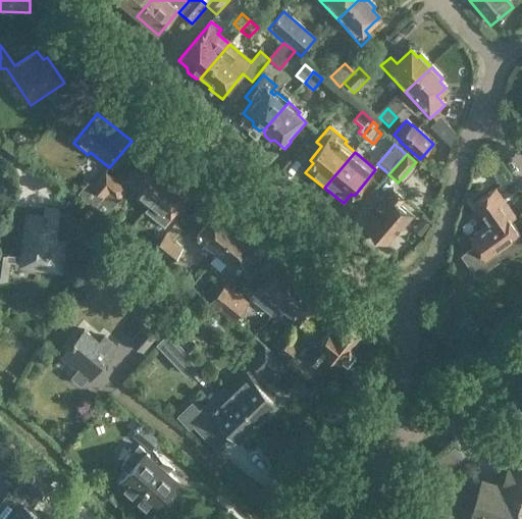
[(155,162),(144,175),(135,168),(122,184),(149,205),(172,176),(155,162)]
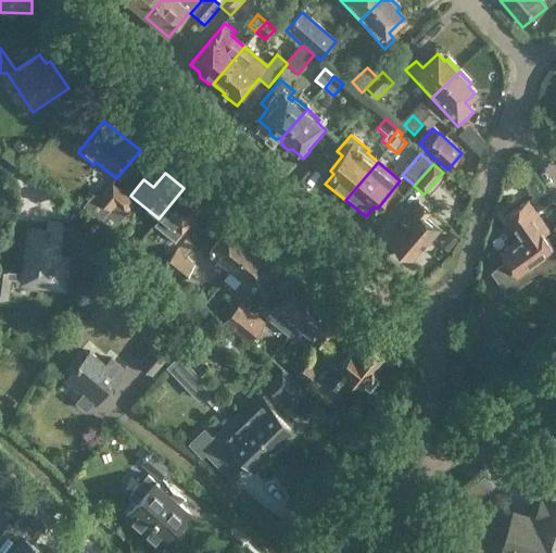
[(530,177),(521,181),(532,198),(540,192),(530,177)]
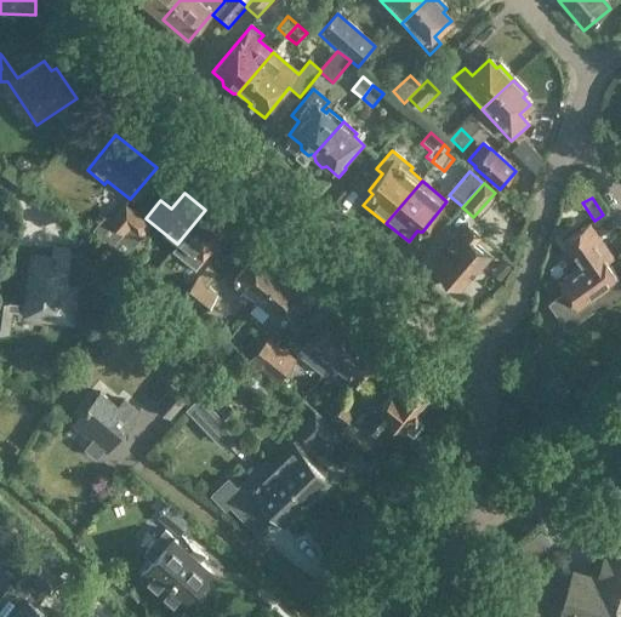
[(112,249),(138,217),(125,205),(109,224),(103,218),(92,232),(112,249)]
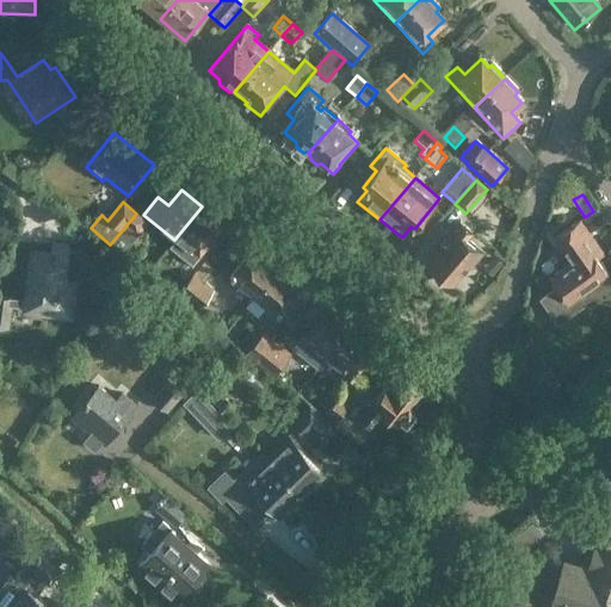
[(223,224),(202,206),(174,240),(196,258),(223,224)]
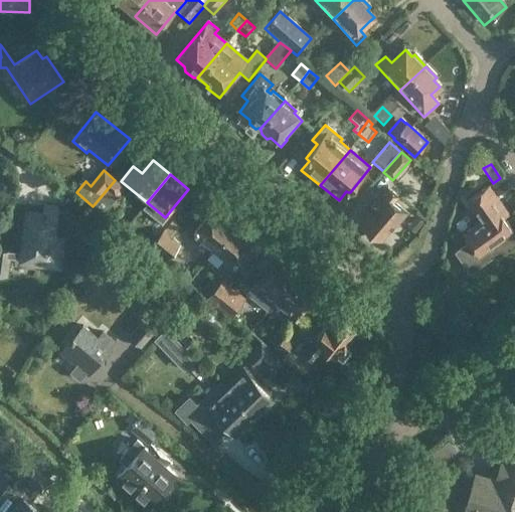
[(115,180),(93,206),(104,215),(118,198),(118,199),(126,189),(115,180)]
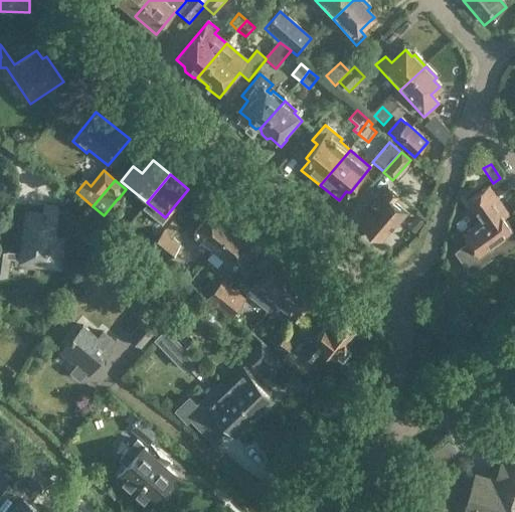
[(396,227),(408,214),(395,203),(399,198),(386,187),(381,194),(379,193),(366,209),(368,211),(358,222),(381,242),(395,226),(396,227)]
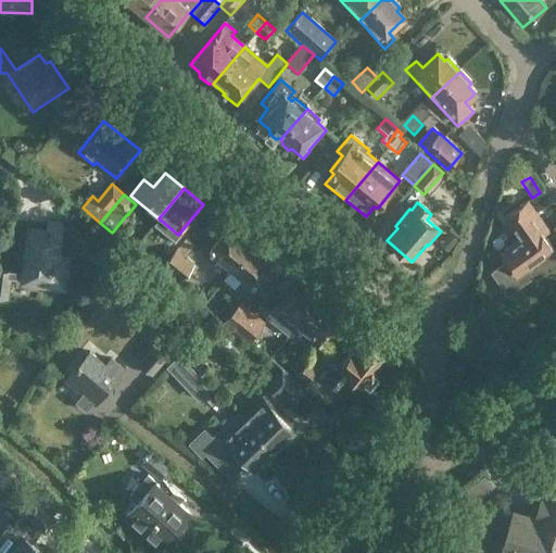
[(535,283),(555,267),(555,253),(544,238),(551,234),(528,202),(503,220),(518,241),(498,254),(505,264),(491,275),(507,298),(533,279),(535,283)]
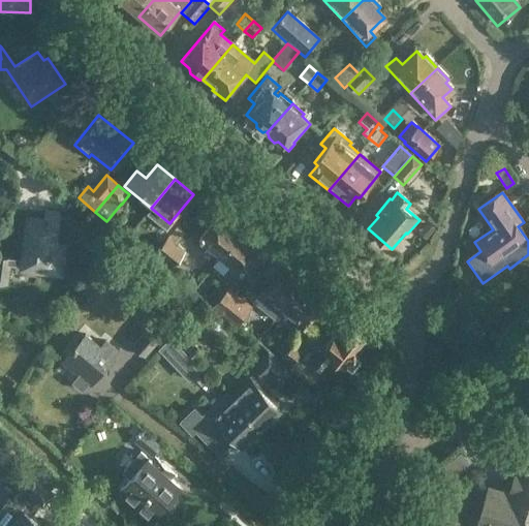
[(218,259),(244,227),(223,211),(218,217),(217,216),(200,236),(203,237),(196,244),(206,251),(207,250),(218,259)]
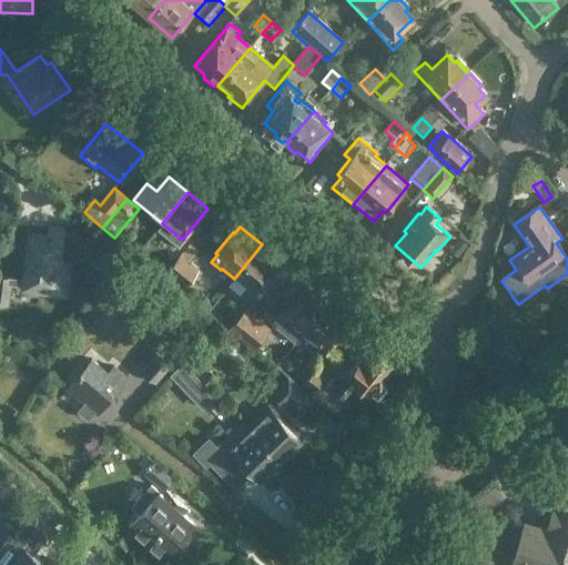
[(46,236),(28,234),(22,280),(12,279),(11,286),(21,288),(21,292),(67,298),(70,265),(58,263),(61,230),(47,229),(46,236)]
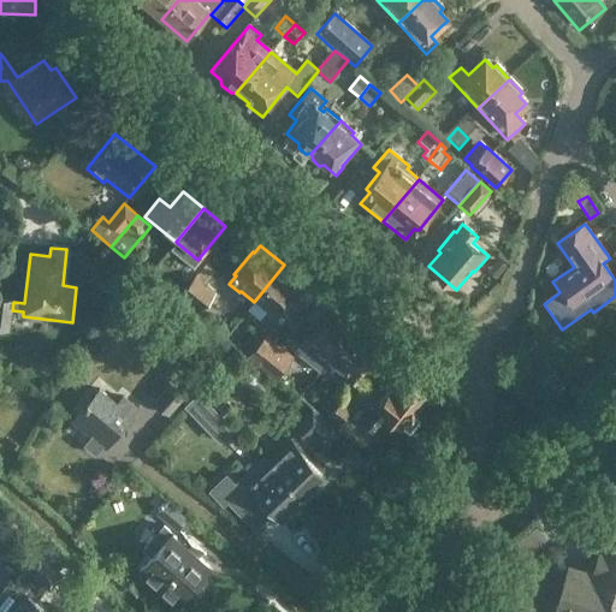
[(284,265),(254,302),(267,314),(267,315),(277,324),(284,315),(285,316),(303,293),(302,292),(308,285),(284,265)]
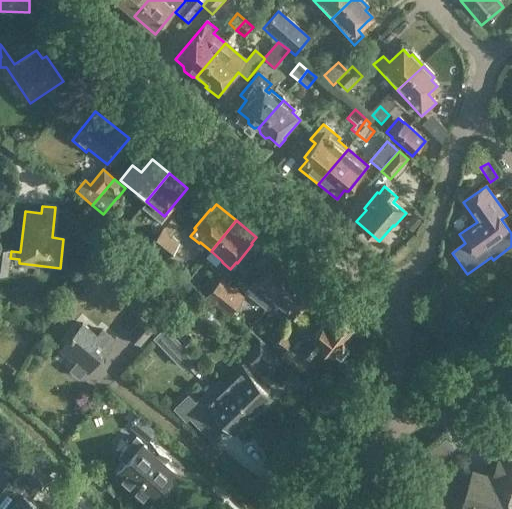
[(171,237),(163,230),(149,247),(157,254),(171,237)]
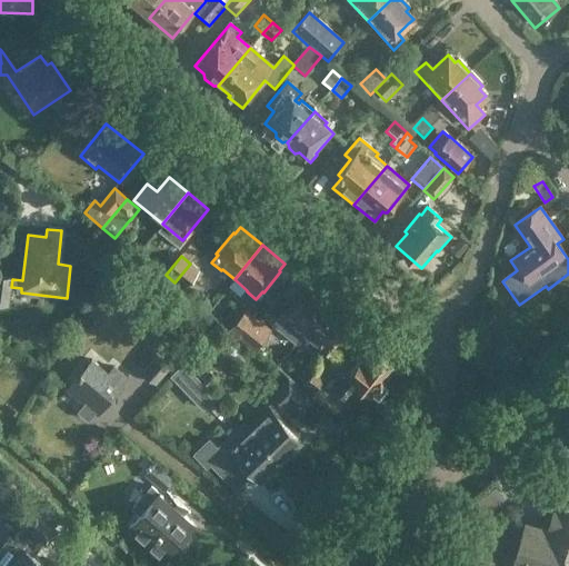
[(199,272),(190,264),(175,283),(185,290),(199,272)]
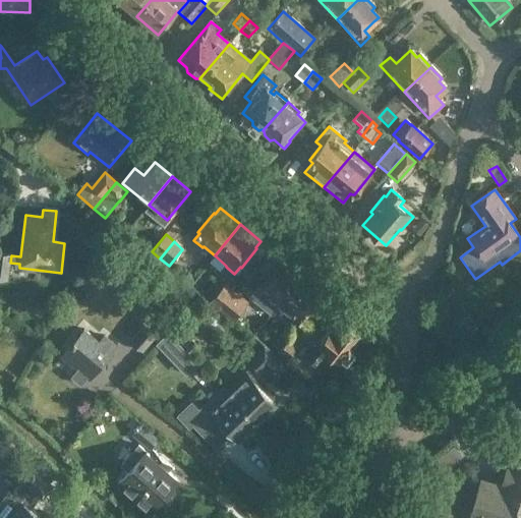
[(10,263),(11,255),(0,254),(0,281),(8,282),(10,263)]
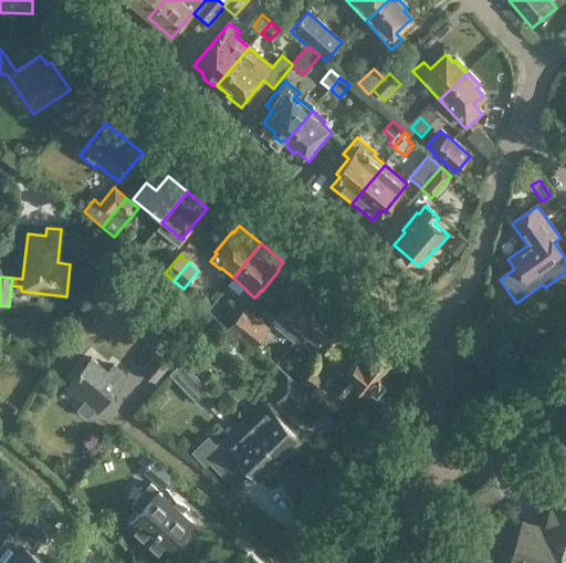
[(328,301),(306,283),(279,316),(301,335),(328,301)]
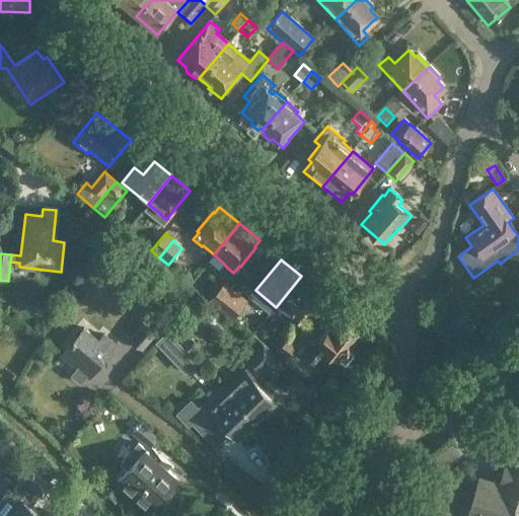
[(321,292),(301,276),(276,307),(287,316),(287,317),(296,324),(321,292)]
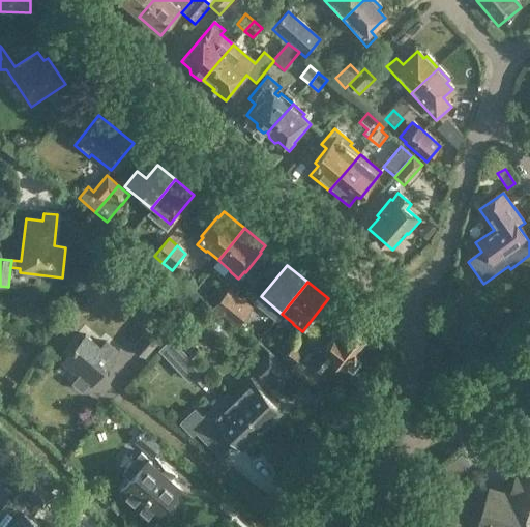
[(225,319),(241,298),(230,289),(213,309),(225,319)]
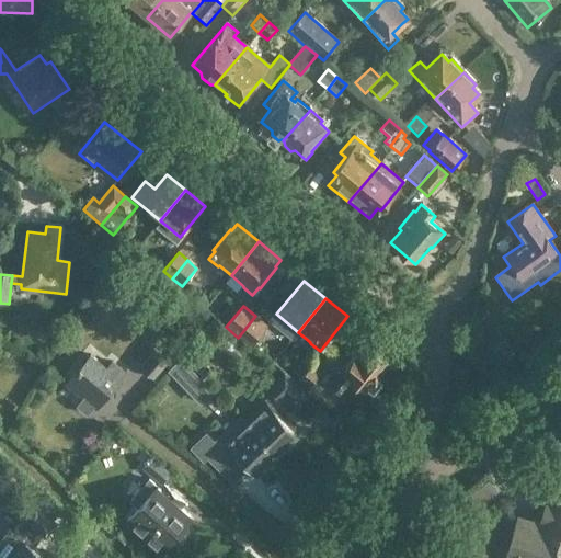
[(267,326),(255,316),(238,338),(250,348),(267,326)]
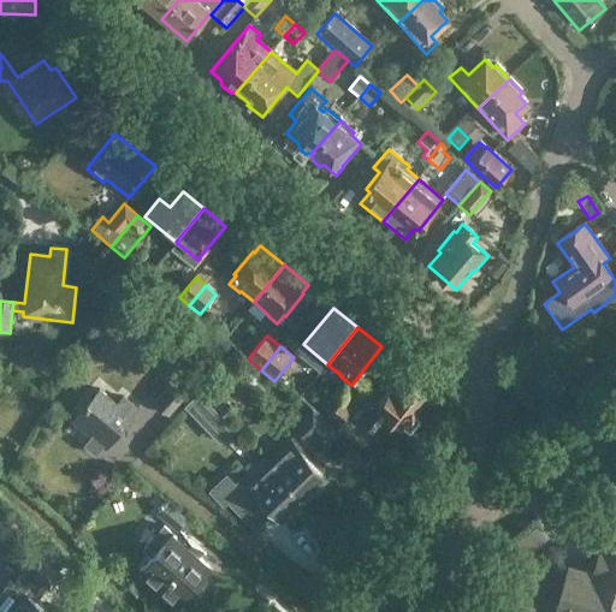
[(184,368),(153,404),(169,419),(201,382),(184,368)]
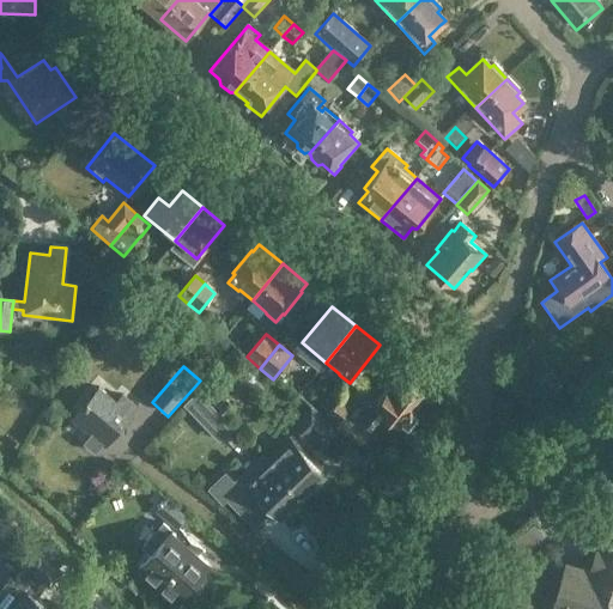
[(352,406),(335,428),(334,430),(357,449),(369,434),(358,425),(374,407),(407,432),(418,420),(411,414),(425,395),(400,375),(393,383),(392,382),(372,405),(368,407),(358,400),(352,406)]
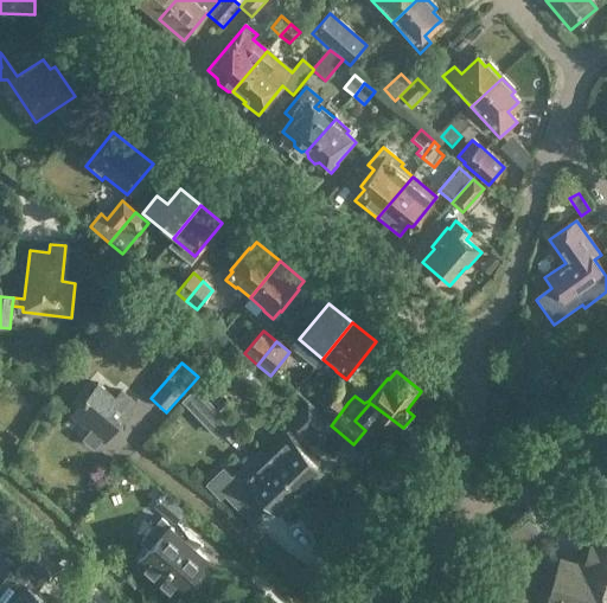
[(115,401),(98,387),(74,418),(91,432),(83,442),(95,450),(102,442),(110,431),(113,432),(135,405),(121,395),(115,401)]
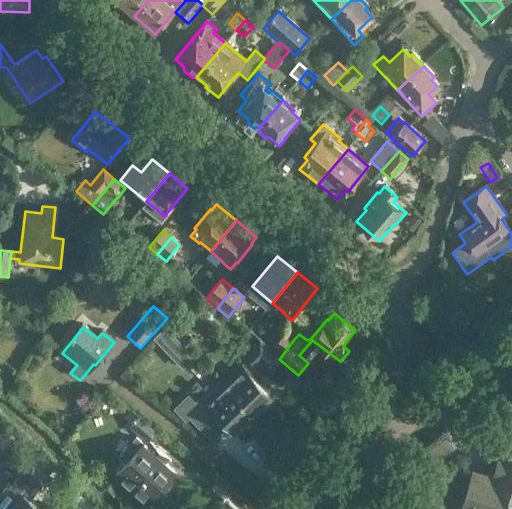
[(294,339),(285,332),(271,350),(280,358),(294,339)]
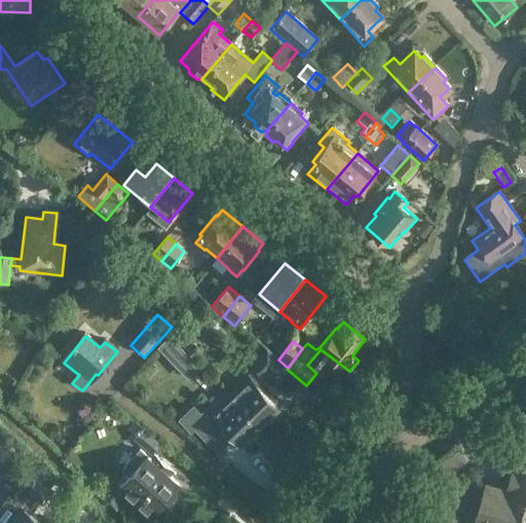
[(186,350),(185,351),(194,361),(201,353),(192,344),(186,350)]
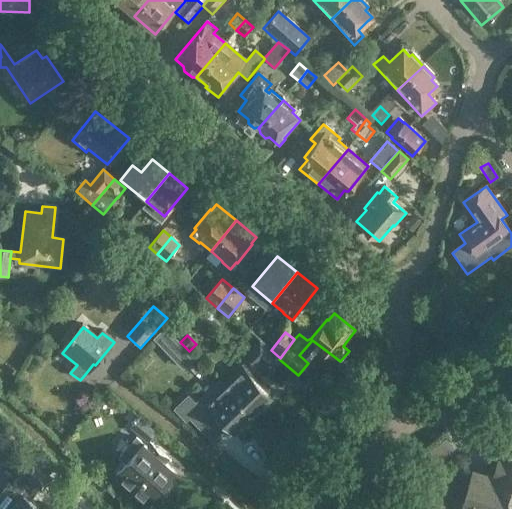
[(173,348),(182,357),(189,351),(180,342),(173,348)]
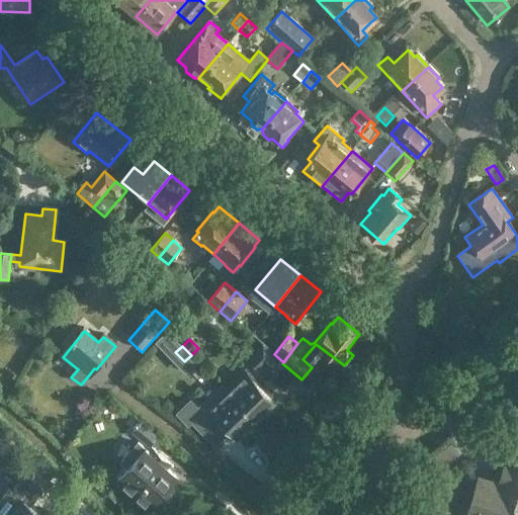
[(240,385),(230,396),(255,422),(266,412),(264,409),(270,403),(248,379),(253,375),(255,377),(262,370),(270,379),(280,369),(261,349),(244,365),(246,368),(242,372),(240,370),(232,377),(240,385)]
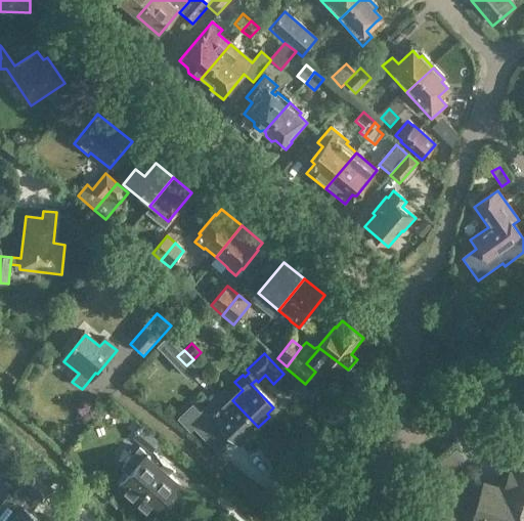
[(232,400),(224,391),(200,415),(216,432),(222,426),(236,442),(244,435),(246,438),(258,427),(232,400)]
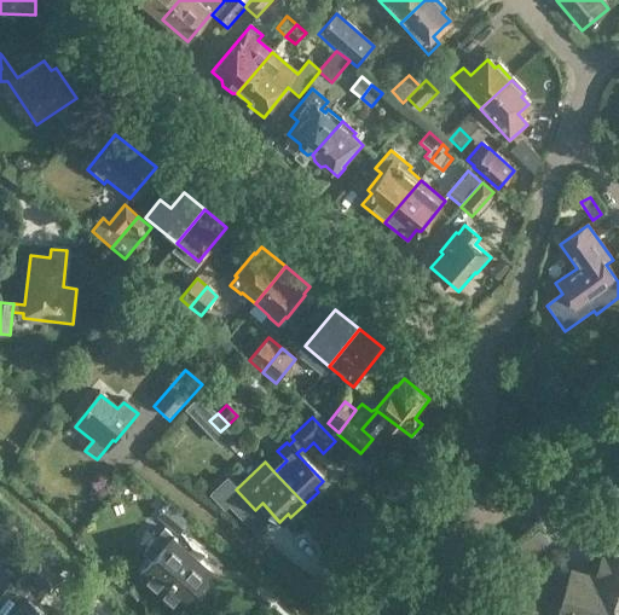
[(190,522),(169,504),(157,518),(178,537),(190,522)]
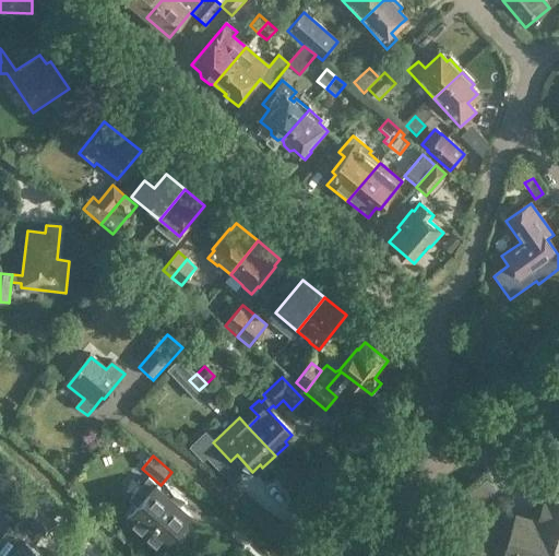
[(0,487),(10,475),(0,468),(0,487)]
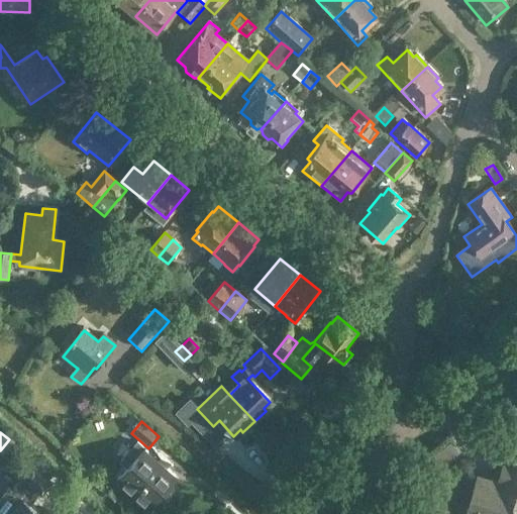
[(4,467),(20,480),(11,491),(8,489),(0,499),(0,513),(39,513),(31,507),(40,496),(41,496),(52,484),(32,468),(35,464),(17,449),(4,467)]
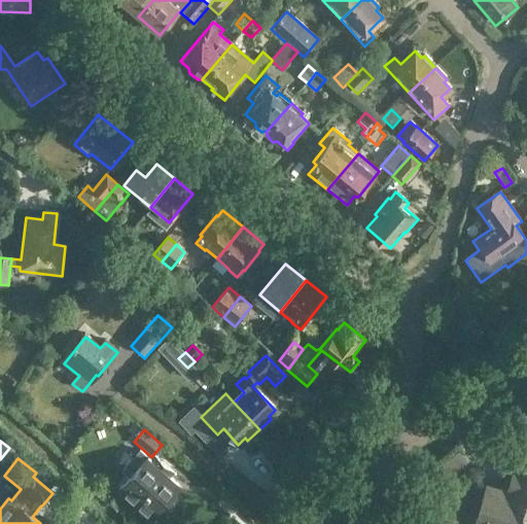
[(128,479),(126,478),(115,489),(133,504),(134,503),(149,517),(148,518),(149,519),(151,516),(150,516),(157,507),(159,508),(176,488),(166,479),(163,476),(166,473),(151,459),(149,462),(145,459),(128,479)]
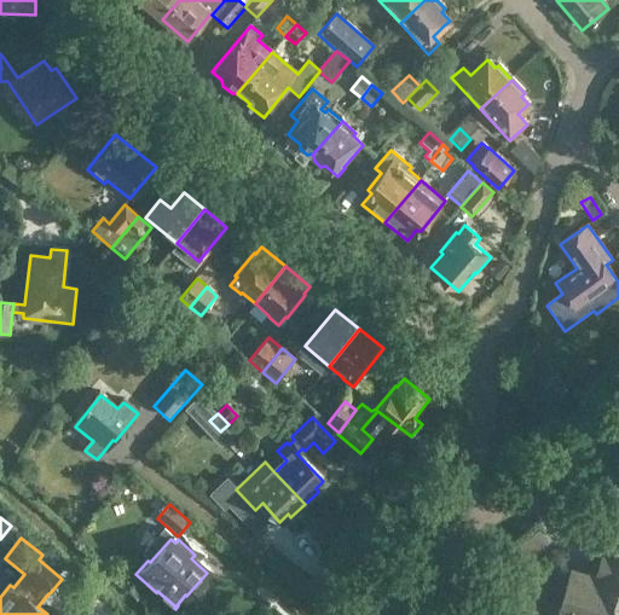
[(595,578),(582,573),(570,614),(618,614),(618,550),(606,546),(597,570),(603,573),(601,581),(594,579),(595,578)]
